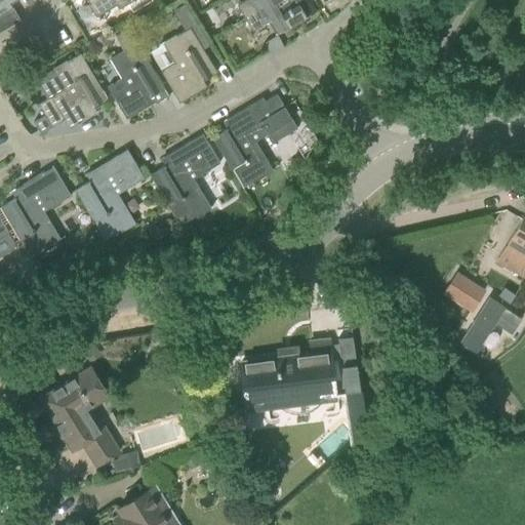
[(0,0),(0,14),(7,28),(19,19),(7,0),(0,0)]
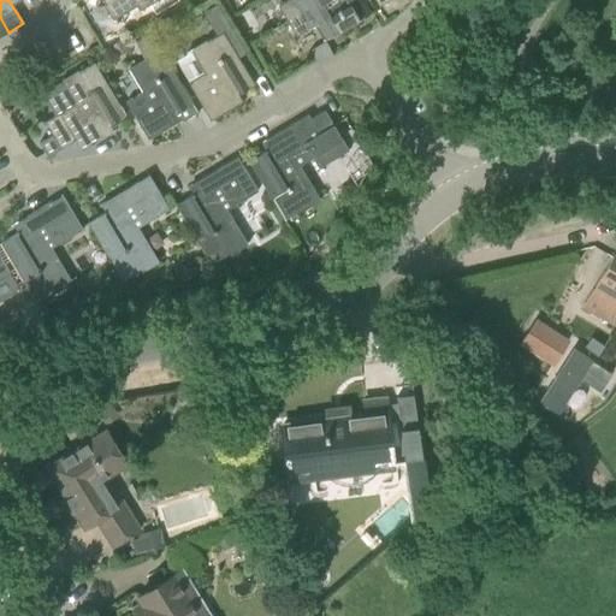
[(102,0),(113,17),(136,4),(141,10),(157,0),(102,0)]
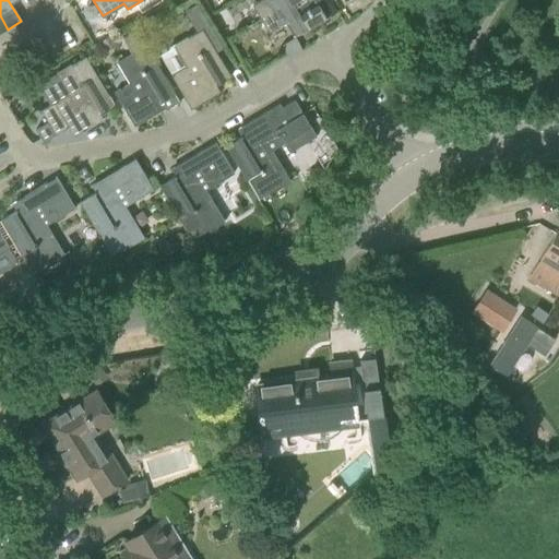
[(292,0),(258,0),(251,4),(261,19),(292,0)]
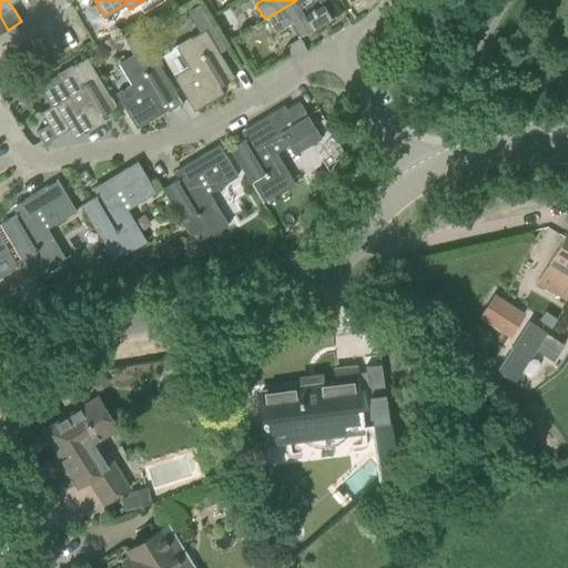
[(290,22),(298,37),(307,31),(312,29),(357,0),(296,0),(265,19),(273,32),(290,22)]
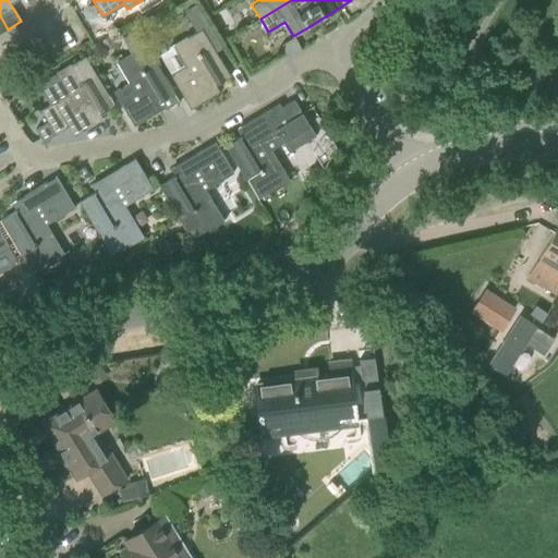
[(209,40),(217,52),(222,48),(196,4),(186,10),(199,31),(203,29),(209,40)]
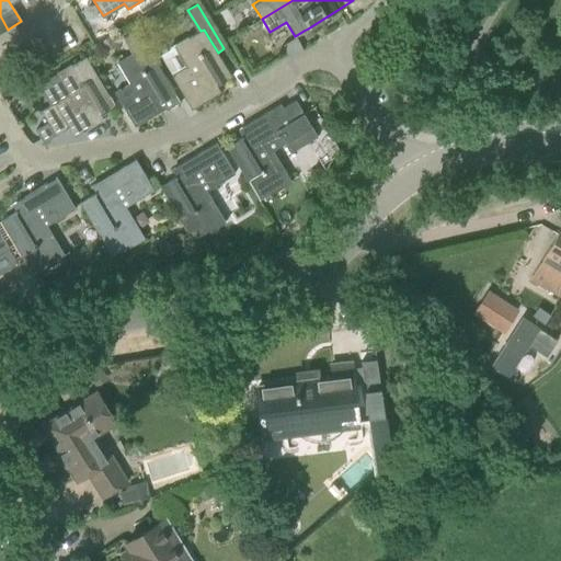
[(96,44),(107,36),(102,27),(91,34),(96,44)]
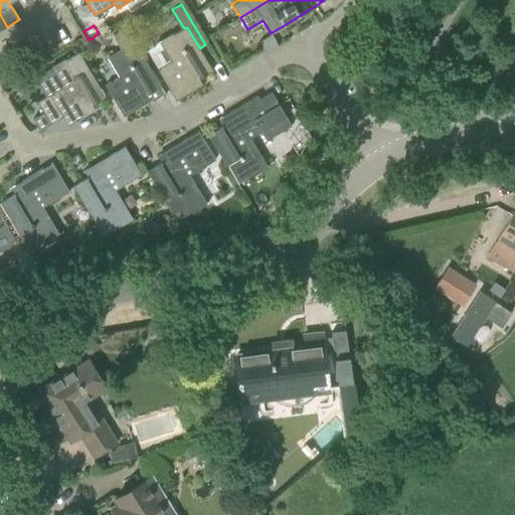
[(283,26),(279,28),(283,35),(287,32),(283,26)]
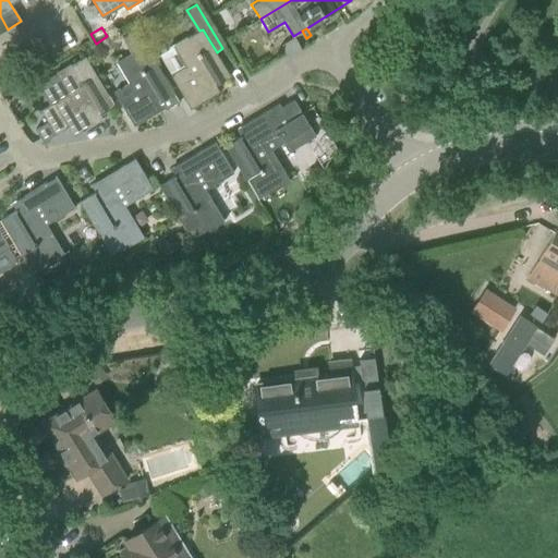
[(211,88),(231,76),(217,52),(209,40),(203,29),(199,31),(174,46),(185,65),(170,74),(191,109),(215,95),(211,88)]
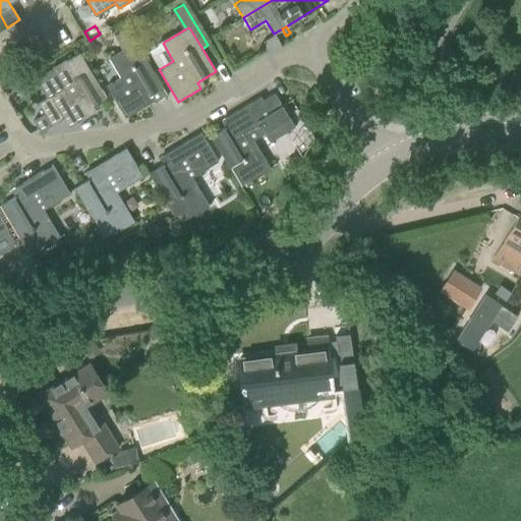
[(106,32),(92,40),(97,49),(111,41),(106,32)]
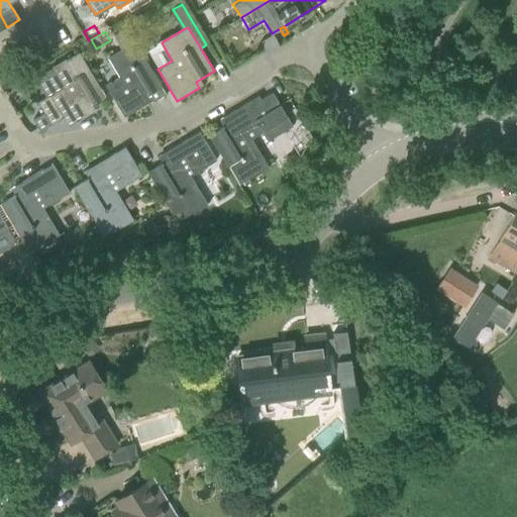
[(143,98),(162,87),(134,40),(108,57),(120,75),(105,84),(124,117),(146,103),(143,98)]
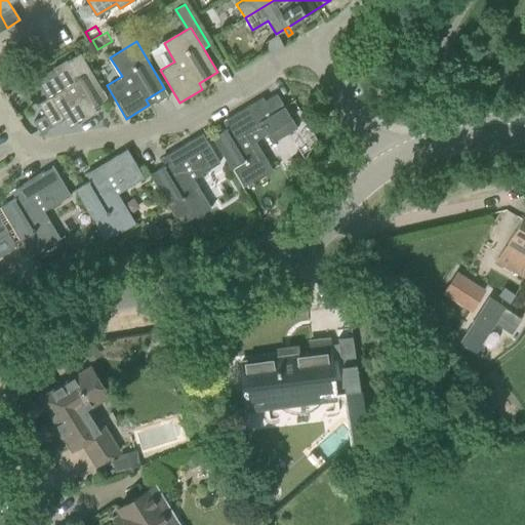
[(89,109),(108,97),(81,53),(55,69),(67,87),(39,104),(52,126),(65,119),(70,128),(92,115),(89,109)]
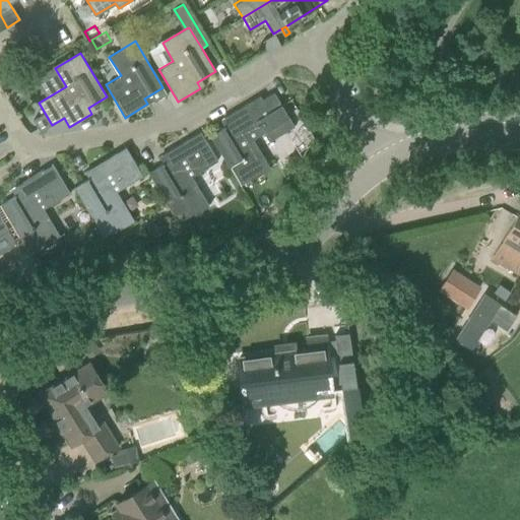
[(230,124),(210,136),(241,186),(269,169),(253,140),(266,132),(271,141),(295,127),(274,92),(262,100),(260,96),(225,117),(230,124)]
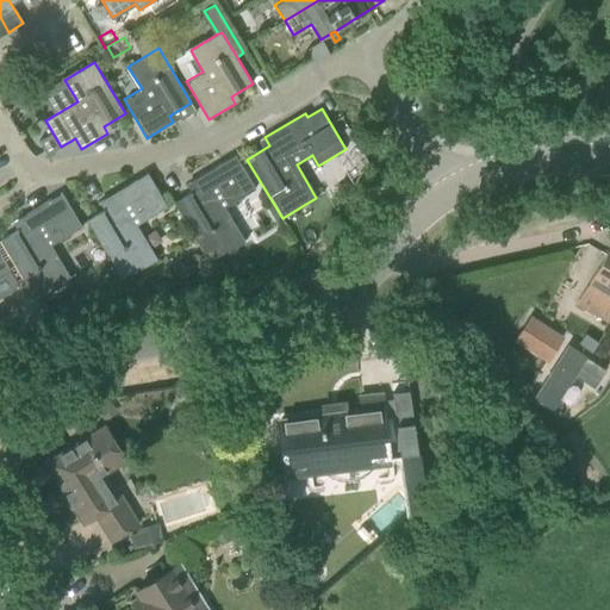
[(255,188),(236,155),(193,181),(198,188),(174,203),(209,261),(243,241),(223,206),(255,188)]
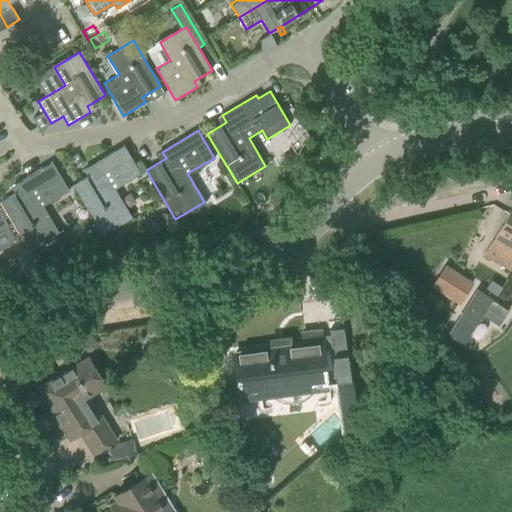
[(124,145),(115,151),(88,166),(92,173),(73,185),(102,233),(130,217),(114,189),(141,173),(124,145)]
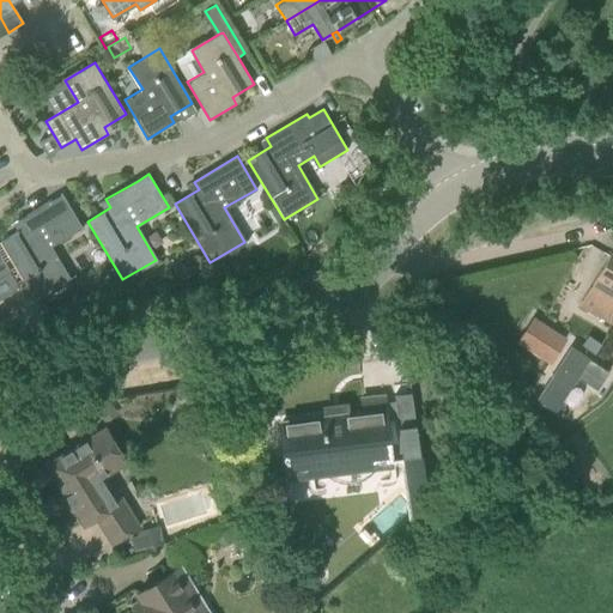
[(24,228),(0,242),(36,302),(70,280),(48,248),(83,228),(62,194),(19,220),(24,228)]
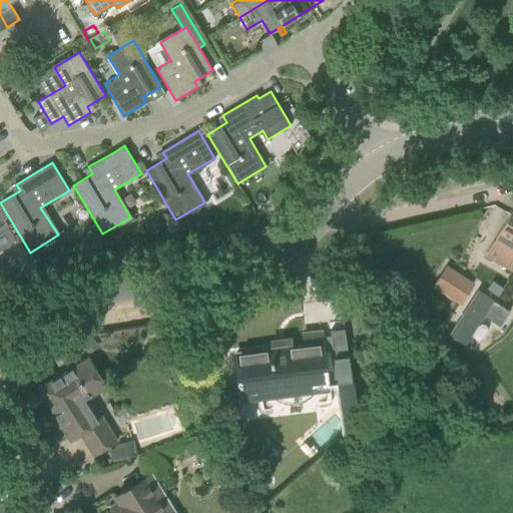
[(512,270),(512,209),(487,254),(512,270)]
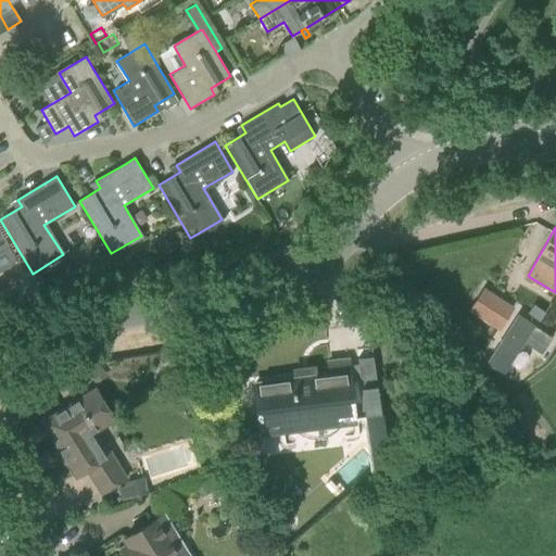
[(0,252),(10,247),(0,231),(0,252)]
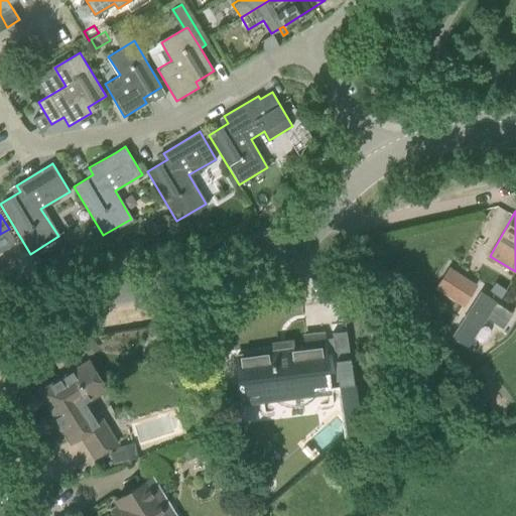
[(480,286),(449,268),(436,287),(465,307),(480,286)]
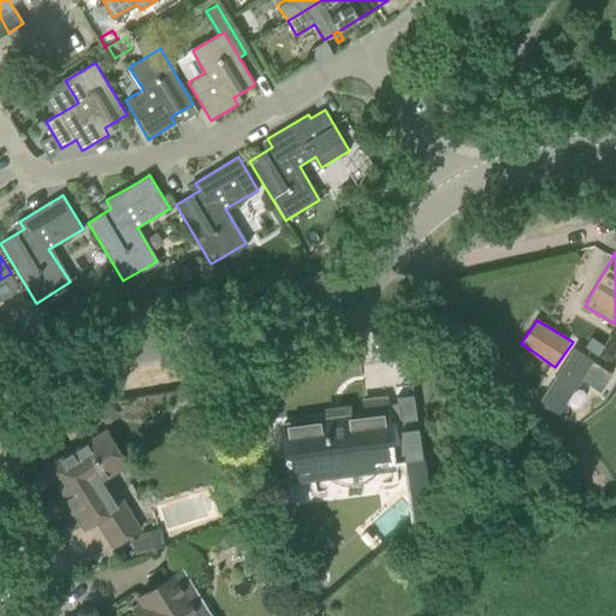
[(604,347),(591,337),(585,347),(598,356),(604,347)]
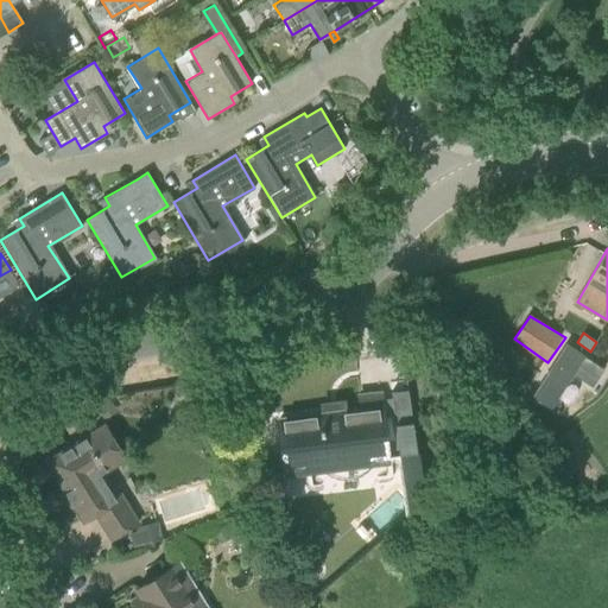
[(578,346),(550,391),(567,400),(594,356),(578,346)]
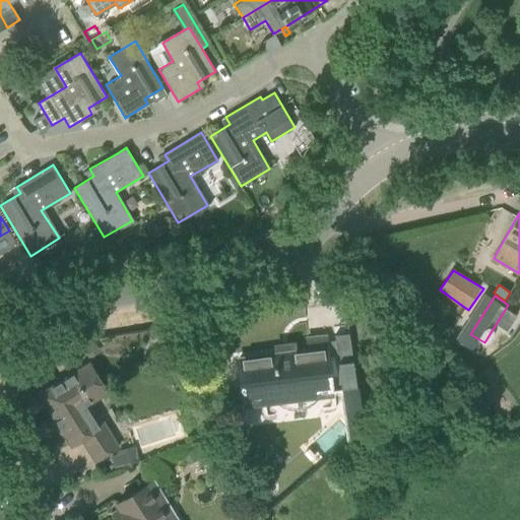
[(334,335),(341,388),(356,386),(353,361),(352,361),(348,333),(334,335)]
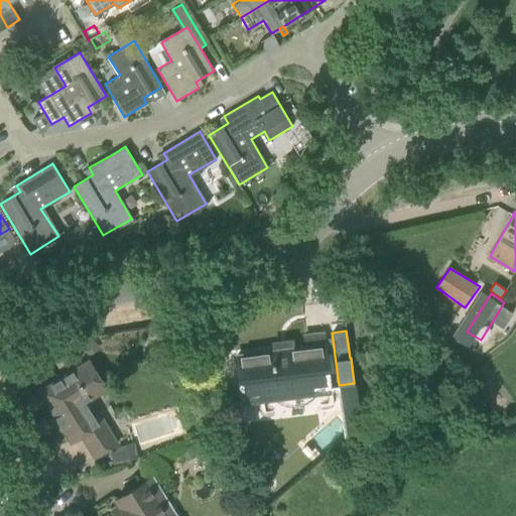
[(241,397),(277,393),(276,387),(310,383),(311,389),(330,387),(323,333),(304,336),(306,349),(277,352),(277,351),(236,356),(241,397)]
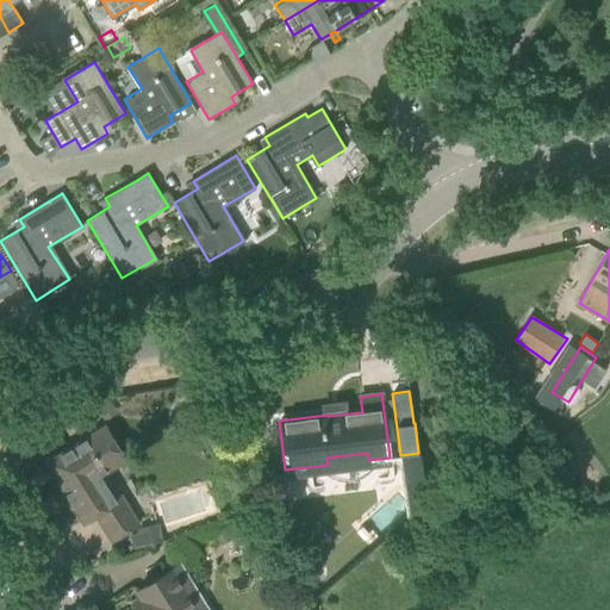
[(105,422),(118,414),(110,400),(97,409),(105,422)]
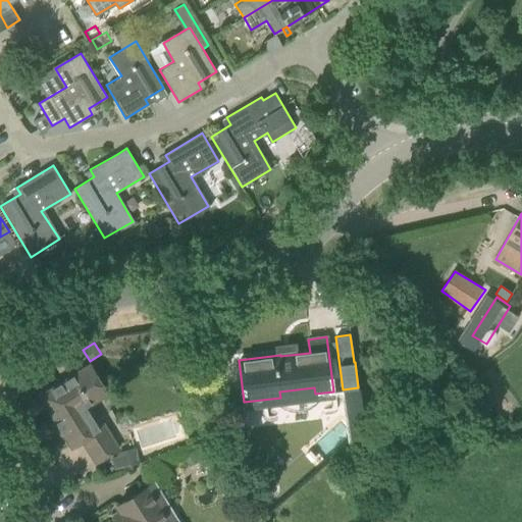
[(107,394),(90,365),(41,396),(71,447),(82,440),(96,463),(118,449),(91,404),(107,394)]
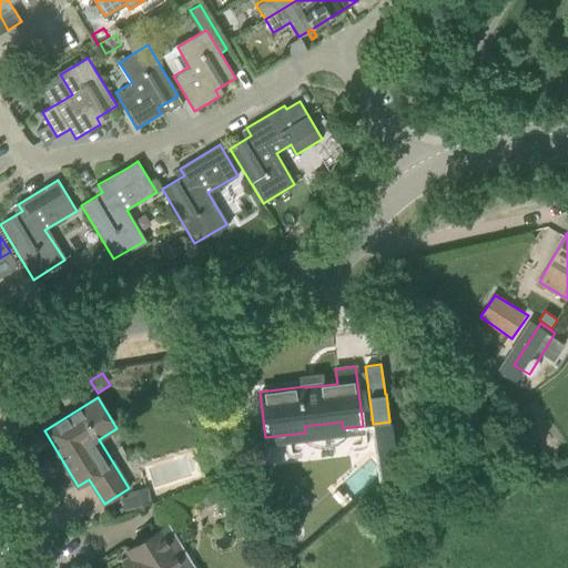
[(133,507),(133,509),(153,504),(148,486),(129,493),(130,496),(122,498),(125,509),(133,507)]
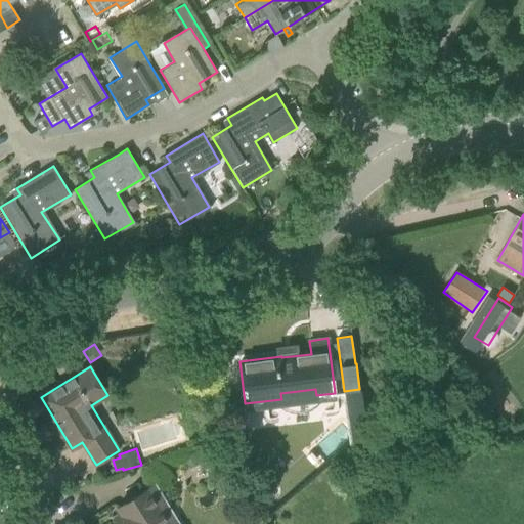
[(200,463),(194,455),(185,461),(189,469),(200,463)]
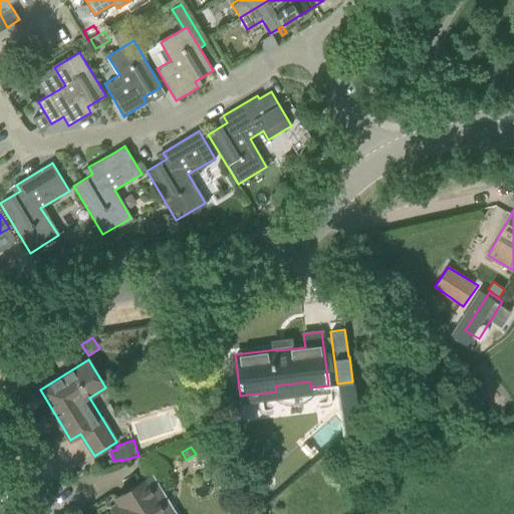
[(166,513),(158,499),(164,495),(153,476),(116,497),(119,502),(113,506),(117,513),(166,513)]
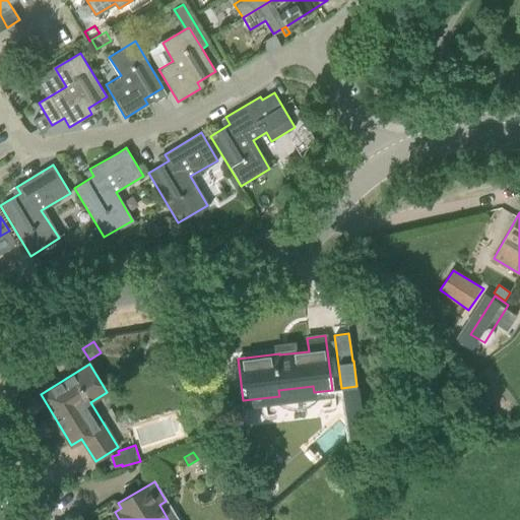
[(5,519),(24,519),(19,510),(5,519)]
